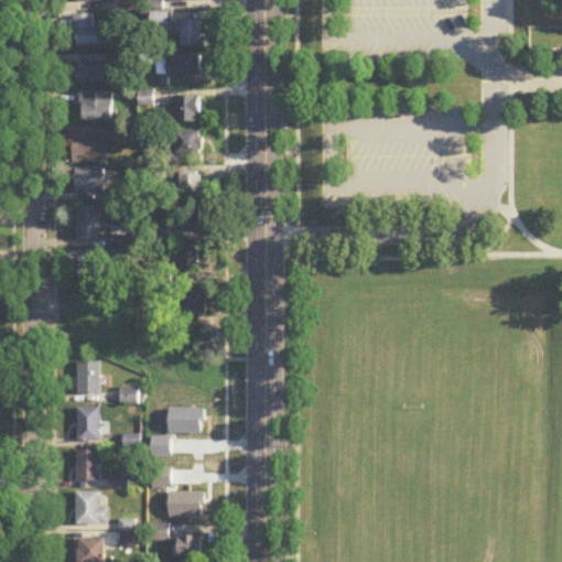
[(149,29),(164,29),(164,12),(149,12),(149,29)]
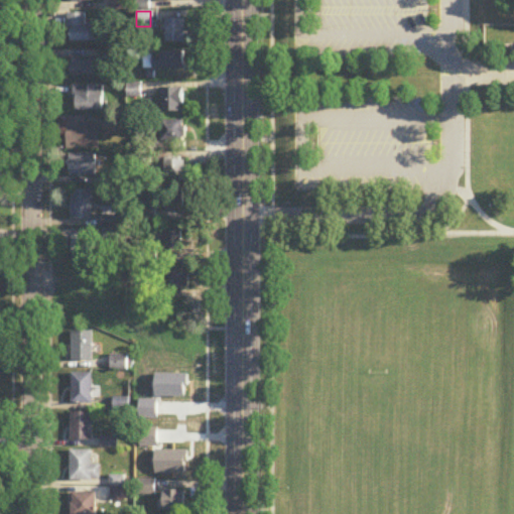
[(84,12),(67,12),(67,40),(99,40),(99,24),(84,24),(84,12)]
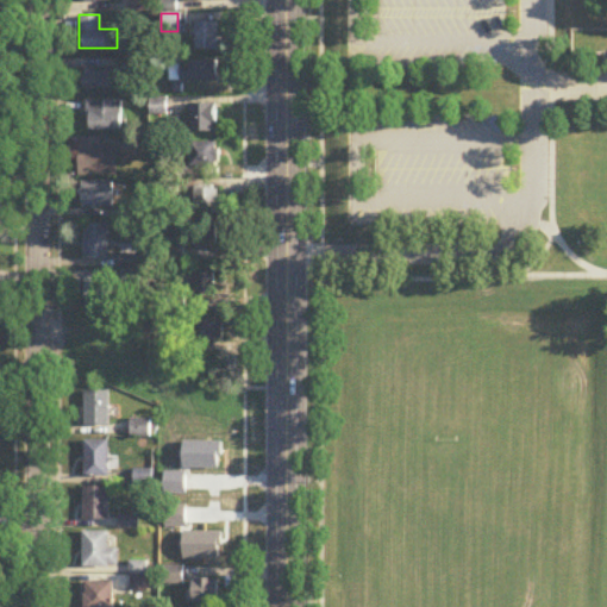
[(216,49),(216,22),(193,22),(193,49),(216,49)]
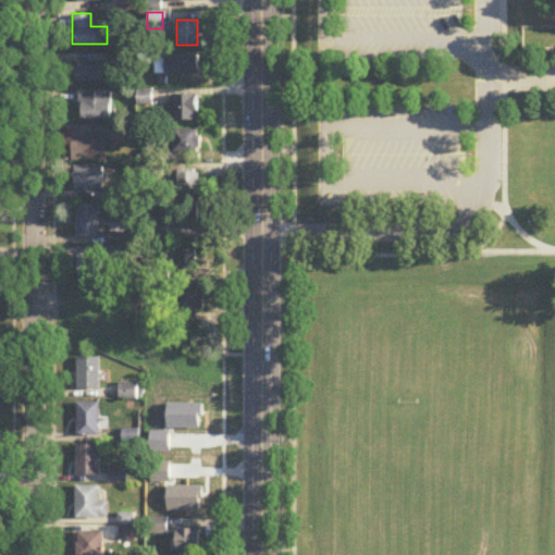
[(197,56),(155,56),(155,73),(197,73),(197,56)]
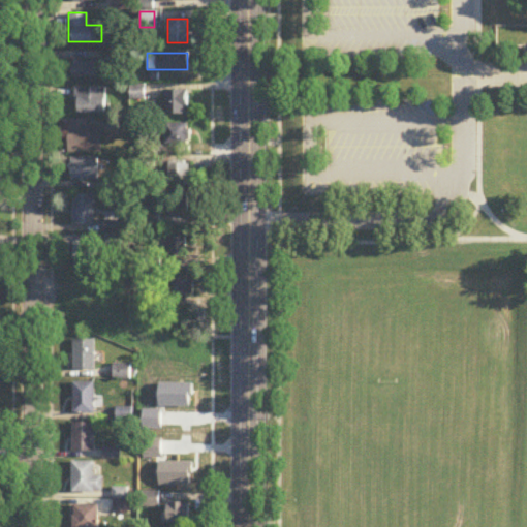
[(71,76),(101,76),(101,60),(71,60),(71,76)]
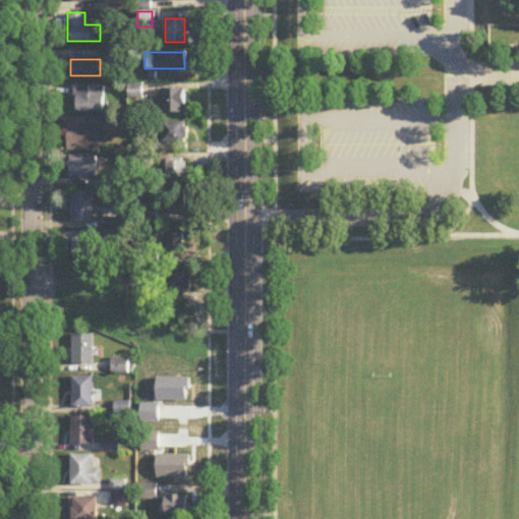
[(102,110),(102,83),(72,83),(72,110),(102,110)]
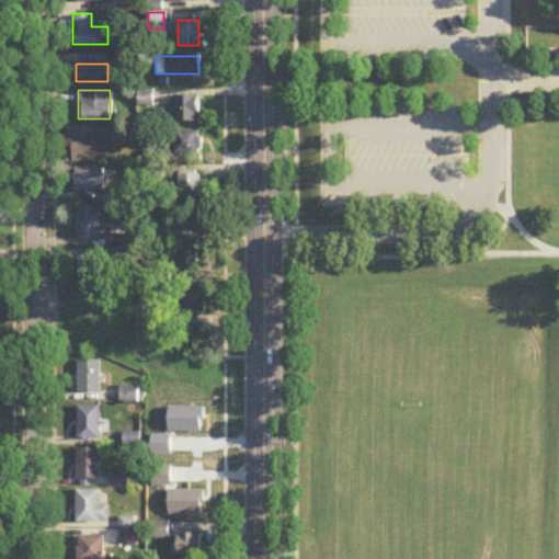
[(196,94),(173,94),(173,121),(196,121),(196,94)]
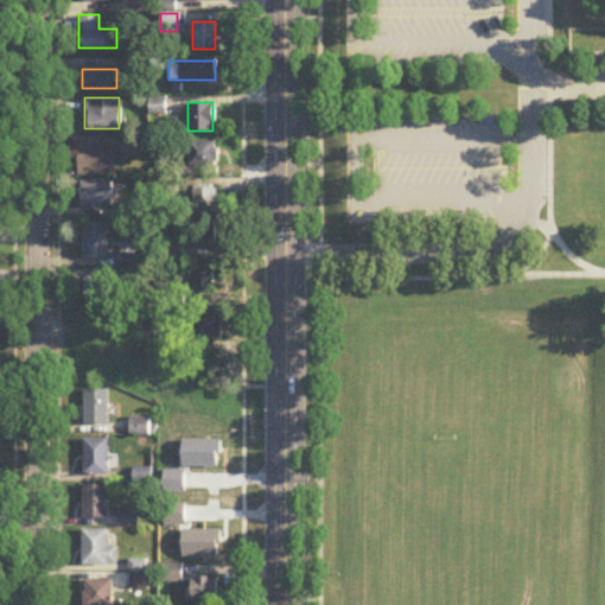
[(114,173),(114,138),(76,138),(76,173),(114,173)]
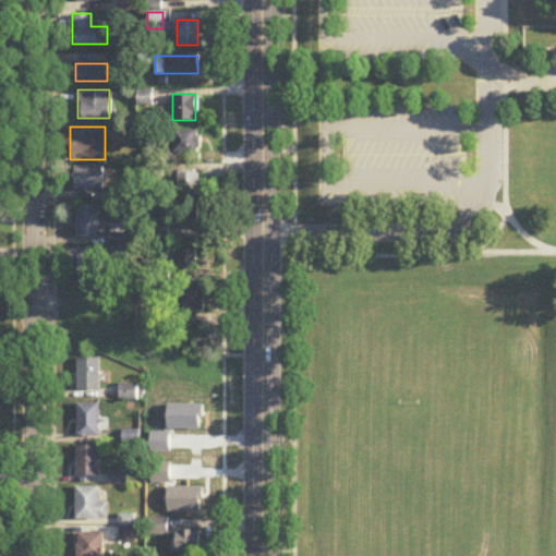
[(177,161),(198,160),(197,129),(176,130),(177,161)]
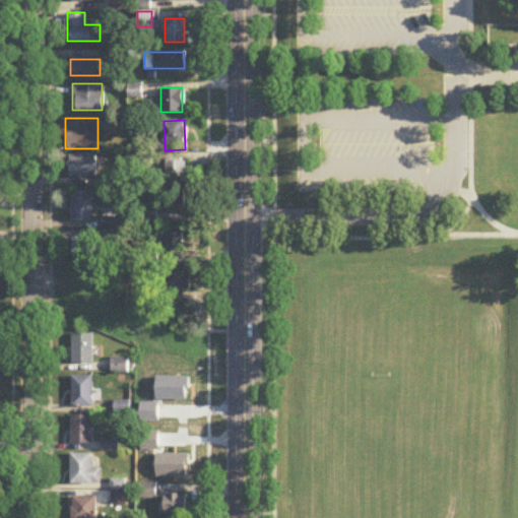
[(67,175),(95,175),(95,154),(67,154),(67,175)]
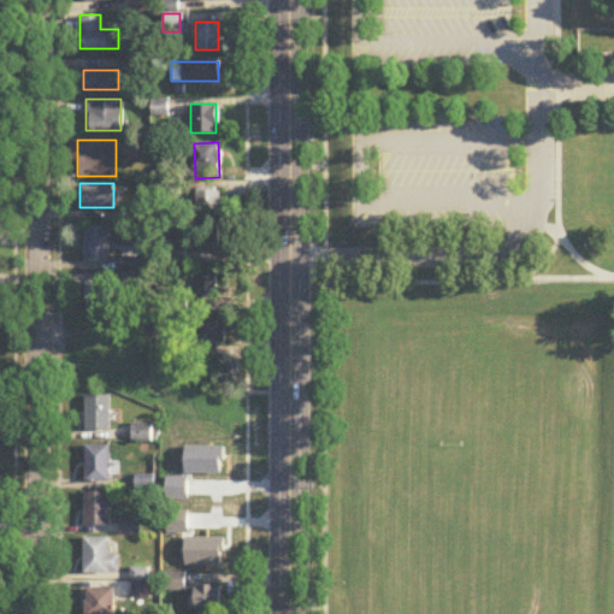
[(218,214),(218,189),(194,189),(194,214),(218,214)]
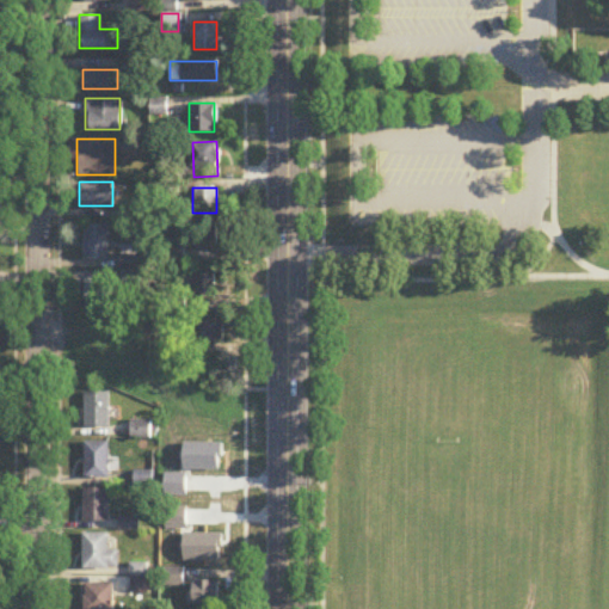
[(214,250),(214,221),(190,221),(190,250),(214,250)]
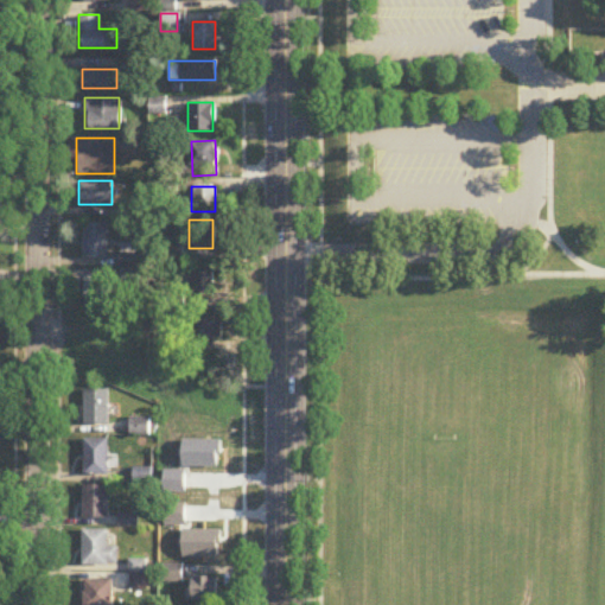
[(107,222),(82,222),(82,258),(107,258),(107,222)]
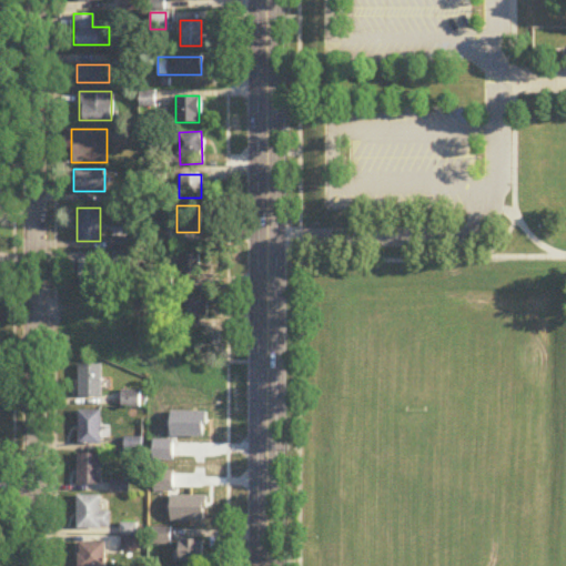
[(177,276),(199,276),(199,254),(177,254),(177,276)]
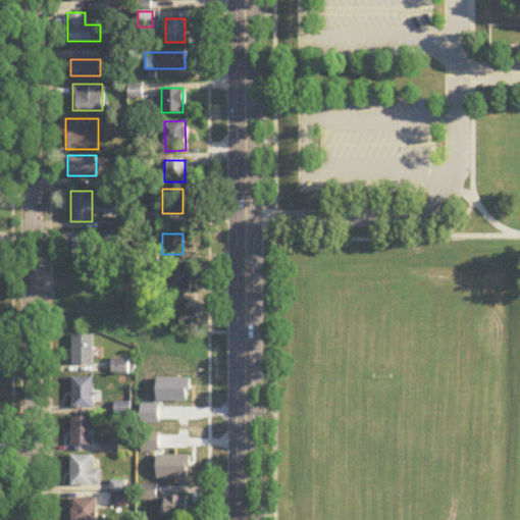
[(70,268),(93,268),(93,237),(70,237),(70,268)]
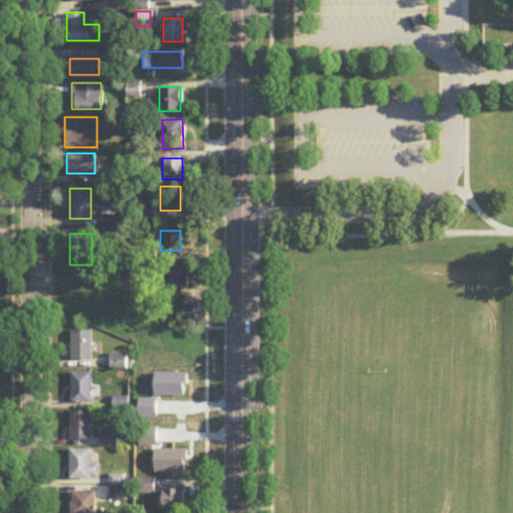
[(183,269),(161,269),(161,287),(183,287),(183,269)]
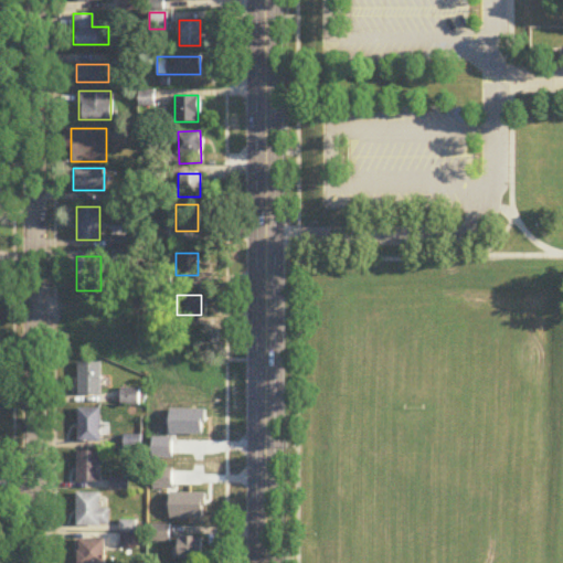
[(101,361),(76,361),(76,393),(101,393),(101,361)]
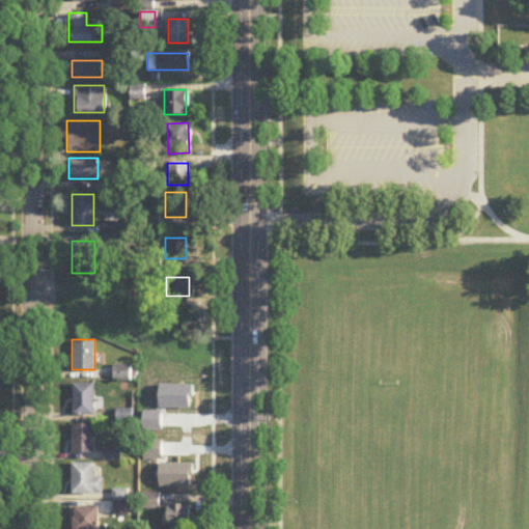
[(93,383),(73,383),(73,415),(93,415),(93,383)]
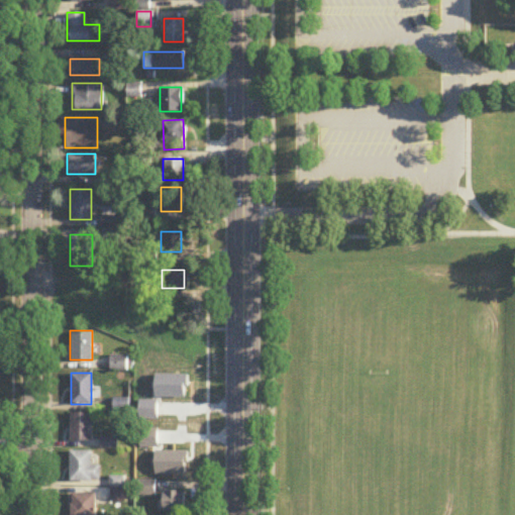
[(70,439),(91,439),(91,412),(70,412),(70,439)]
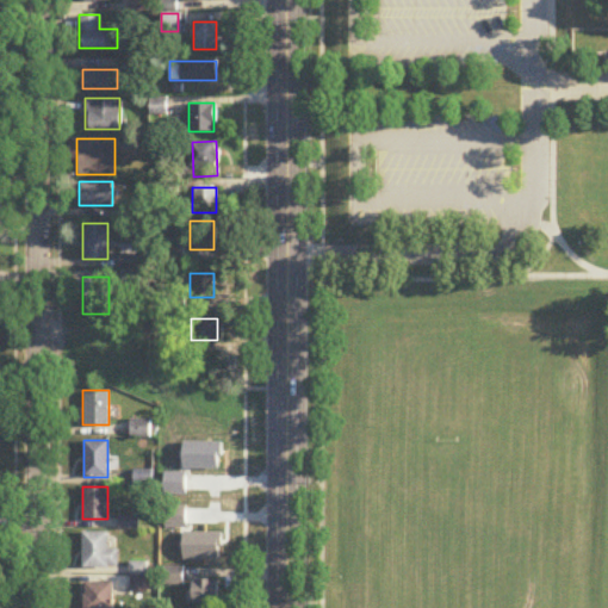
[(186,562),(216,562),(216,531),(186,531),(186,562)]
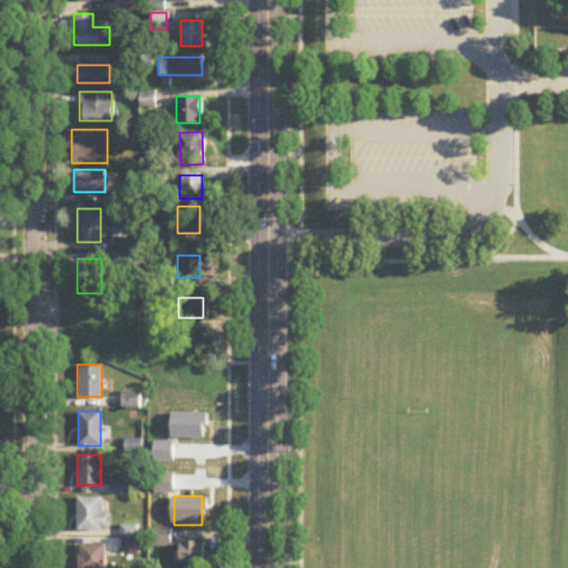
[(109,529),(109,512),(99,512),(99,497),(76,497),(76,529),(109,529)]
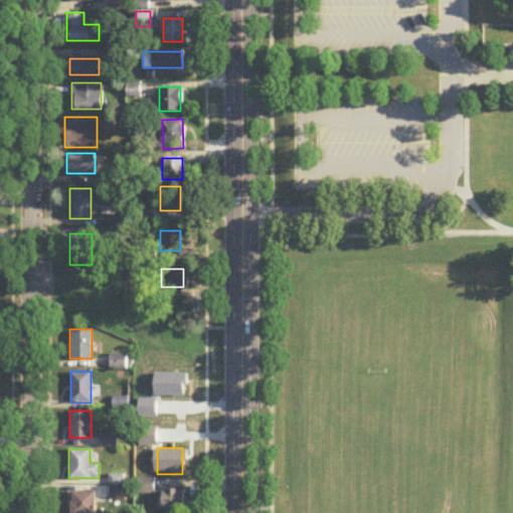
[(185,509),(185,488),(161,488),(161,509),(185,509)]
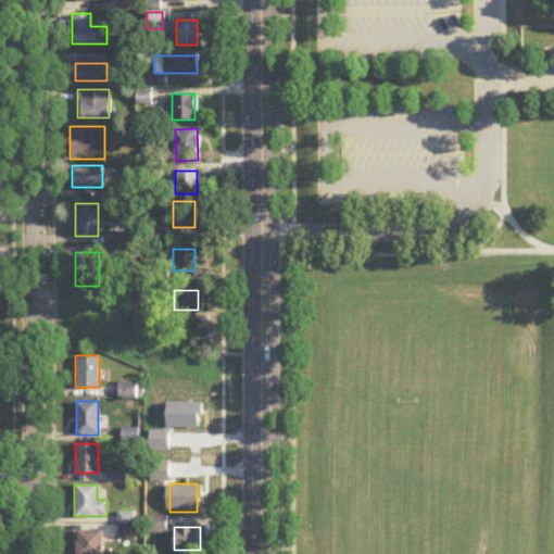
[(75,553),(102,553),(102,529),(75,529),(75,553)]
